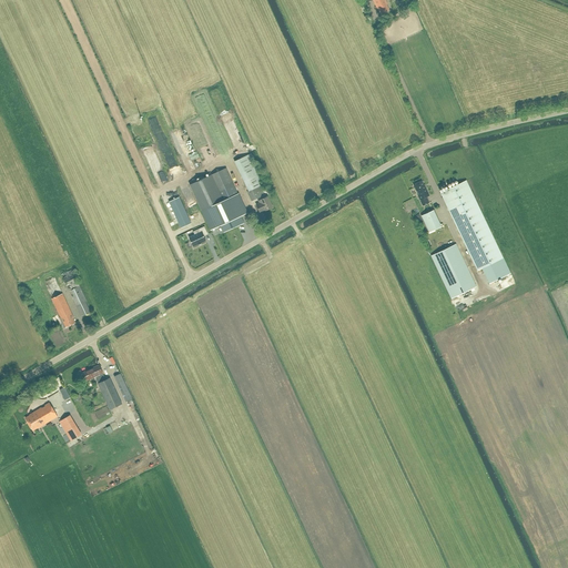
[(389,9),(386,4),(387,3),(385,0),(373,0),(376,7),(375,8),(376,9),(378,8),(381,13),(389,9)]
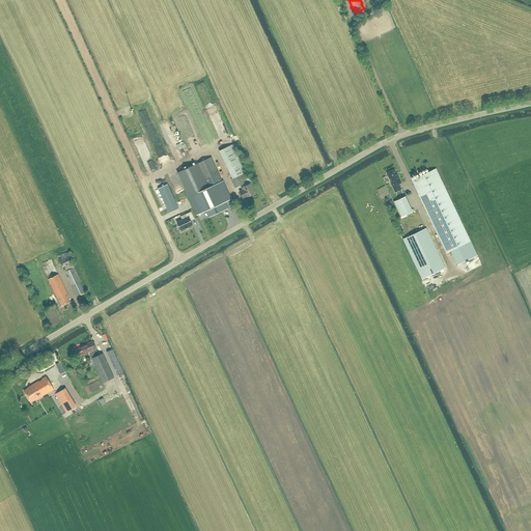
[(175,145),(178,150),(186,147),(183,141),(175,145)]
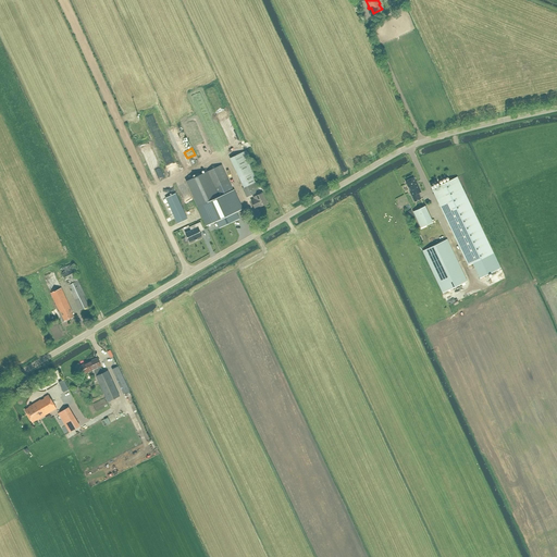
[(231,158),(235,170),(244,187),(243,187),(247,197),(254,194),(255,196),(254,197),(255,199),(251,200),(255,208),(258,207),(268,202),(262,193),(260,194),(259,192),(257,193),(256,190),(257,190),(256,187),(256,186),(255,183),(257,182),(244,151),(231,158)]
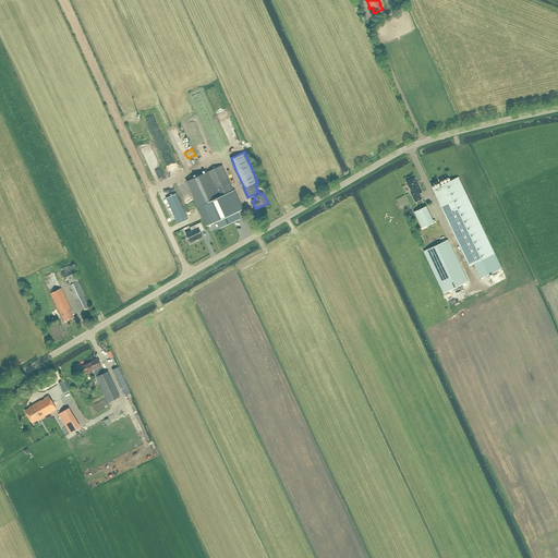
[(242,215),(239,206),(241,205),(222,165),(205,172),(186,182),(199,211),(205,208),(210,219),(225,213),(226,213),(227,215),(229,214),(231,219),(242,215)]
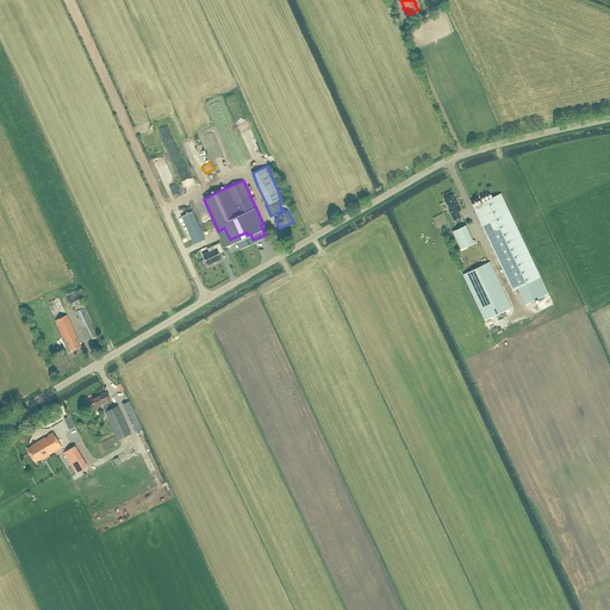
[(456,201),(453,194),(444,198),(449,210),(454,221),(460,217),(458,211),(461,210),(456,201)]
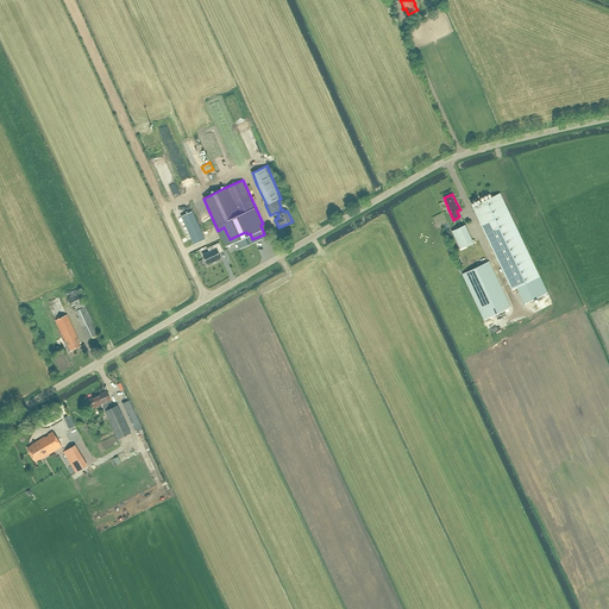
[(512,290),(539,276),(500,194),(472,207),(512,290)]
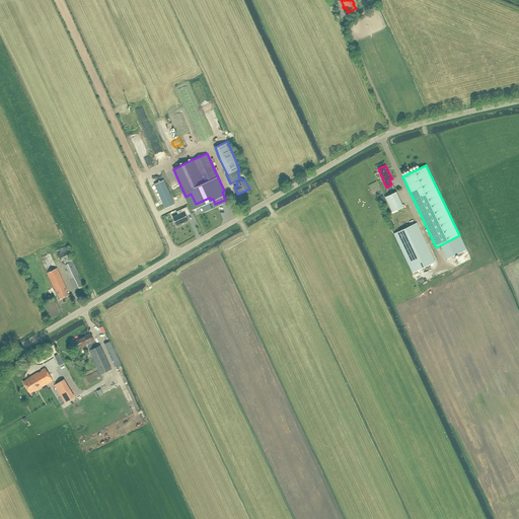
[(163,180),(155,184),(165,208),(174,204),(163,180)]
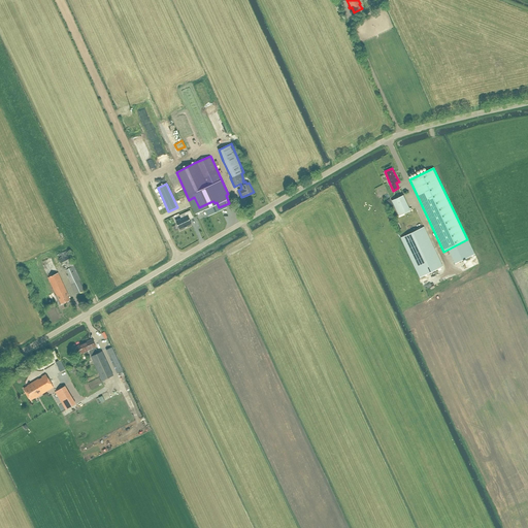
[(403,195),(391,200),(399,216),(410,210),(403,195)]
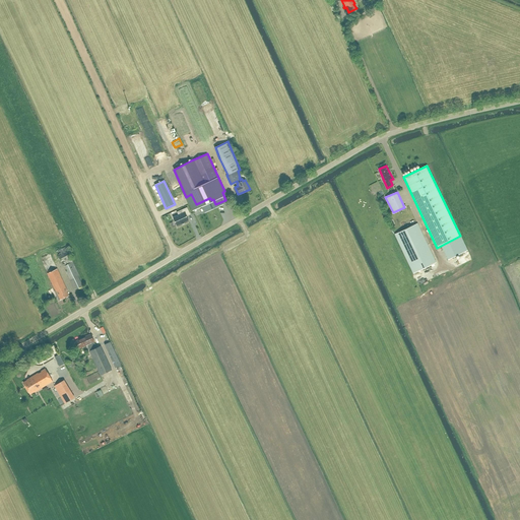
[(191,215),(188,208),(178,213),(180,215),(174,218),(178,226),(183,224),(185,223),(189,221),(188,217),(191,215)]
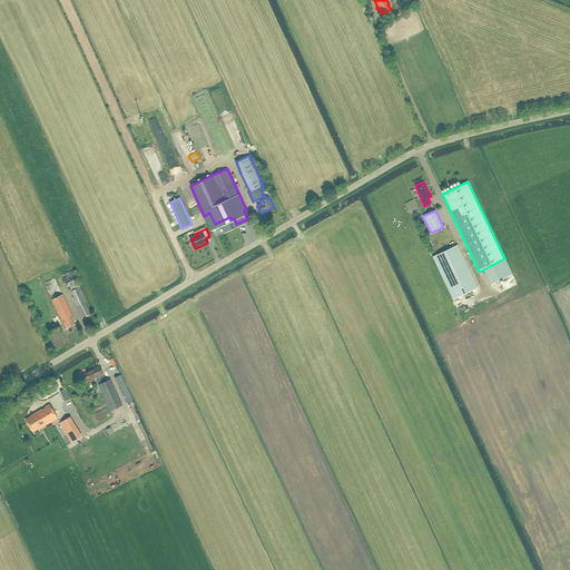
[(432,256),(452,300),(478,287),(458,245),(432,256)]
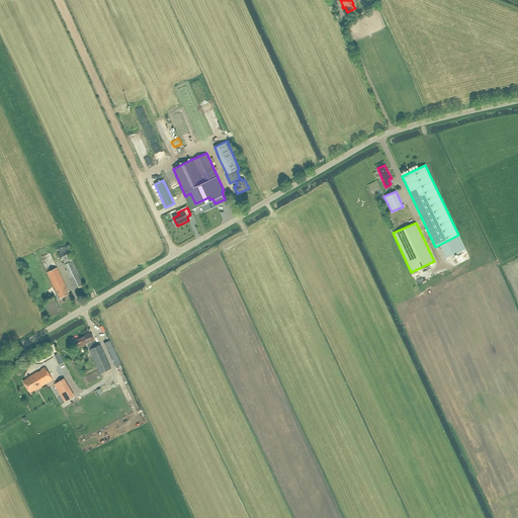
[(174,237),(176,242),(199,230),(197,226),(174,237)]
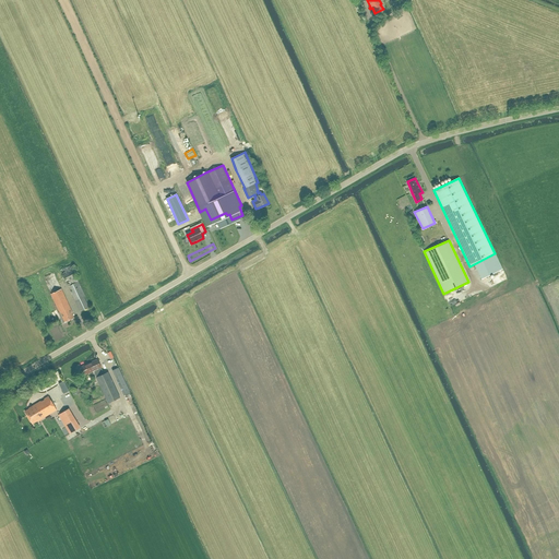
[(88,299),(76,274),(67,278),(79,304),(88,299)]
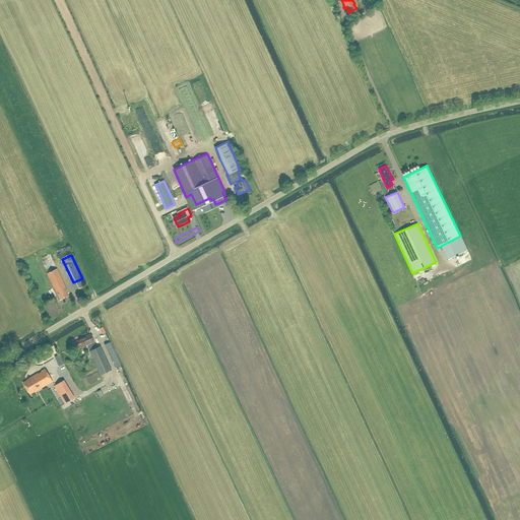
[(59,300),(69,296),(67,290),(57,268),(48,273),(56,290),(55,291),(59,300)]
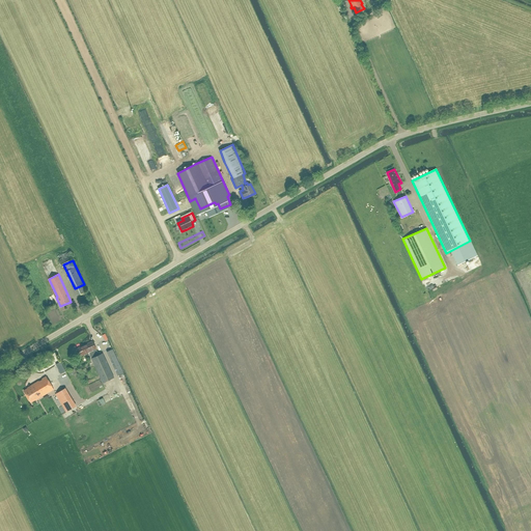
[(99,356),(96,350),(92,341),(76,348),(75,350),(77,353),(78,354),(80,353),(81,356),(89,353),(92,359),(103,383),(114,376),(104,354),(99,356)]
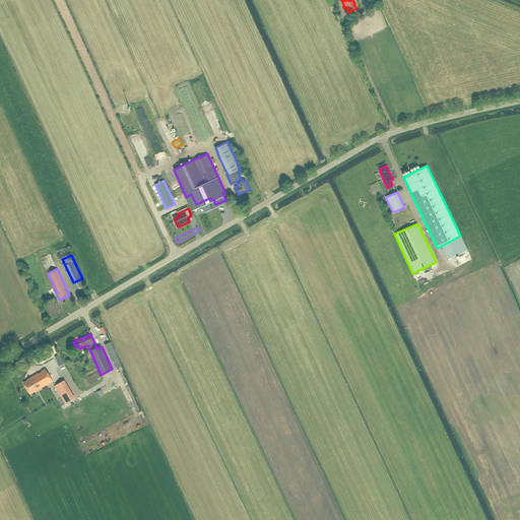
[(121,365),(111,342),(105,344),(115,368),(121,365)]
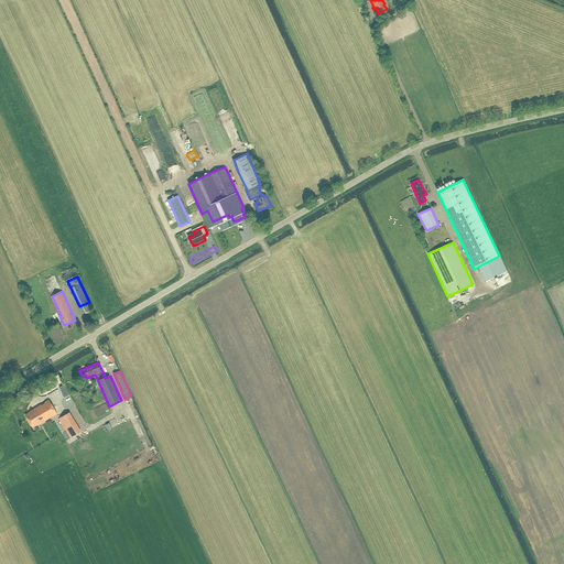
[(67,405),(73,403),(65,386),(58,388),(67,405)]
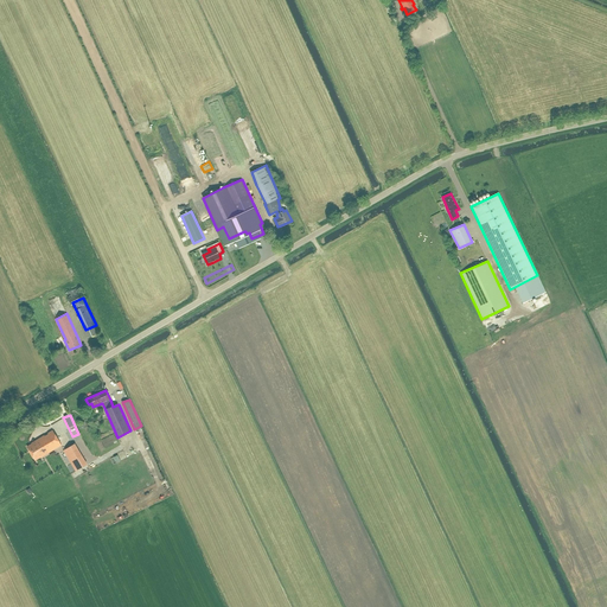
[(39,458),(62,445),(52,430),(36,441),(27,446),(36,460),(39,458)]
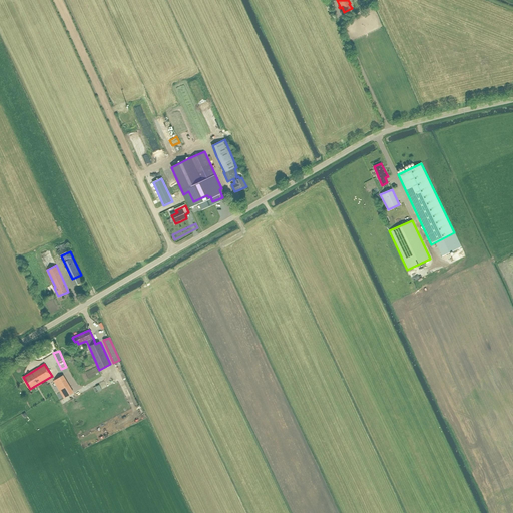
[(58,389),(67,383),(63,375),(54,381),(58,389)]
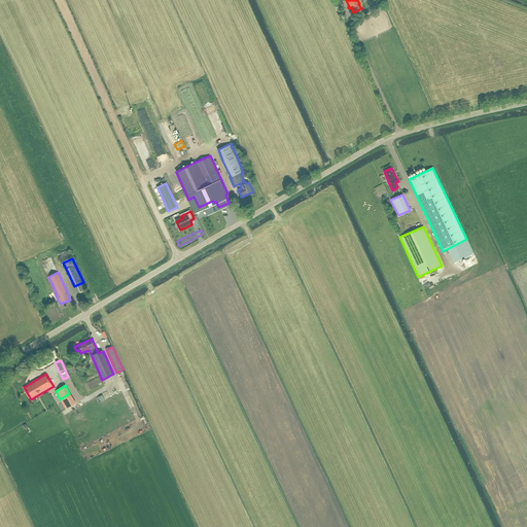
[(132,401),(126,390),(118,393),(125,405),(132,401)]
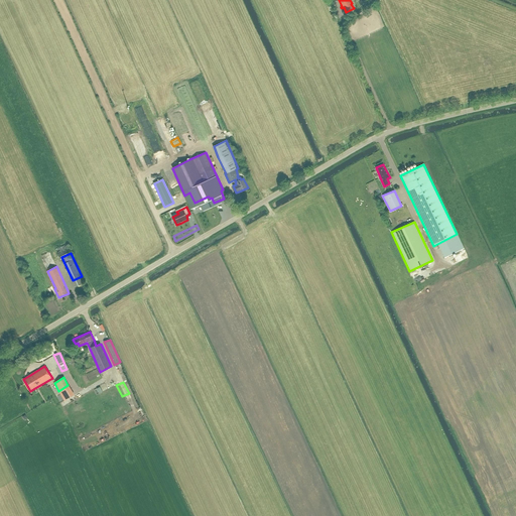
[(74,395),(68,385),(58,391),(65,400),(74,395)]
